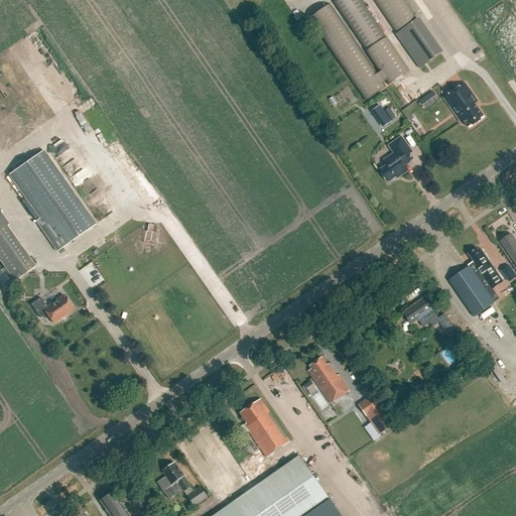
[(378,75),(331,4),(308,19),(365,101),(386,87),(384,82),(385,81),(388,86),(409,71),(362,0),(337,0),(333,3),(366,51),(365,52),(380,73),(378,75)]
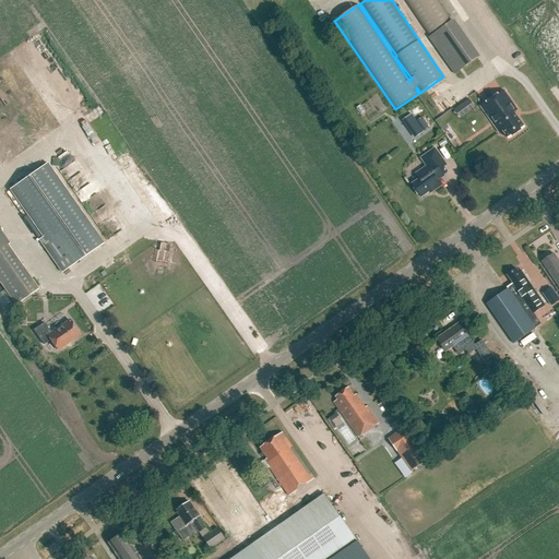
[(403,0),(433,45),(436,44),(460,80),(488,61),(458,15),(451,20),(437,0),(403,0)]
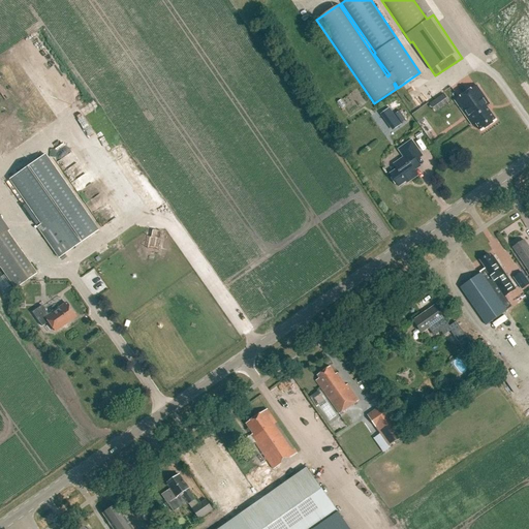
[(476,124),(481,132),(497,121),(487,106),(490,104),(476,86),(455,101),(472,126),(476,124)]
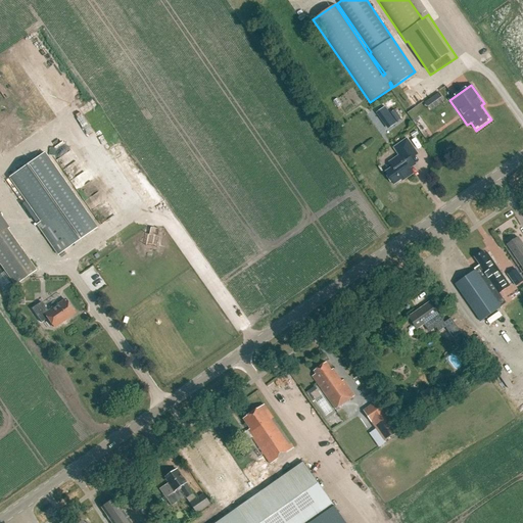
[(430,98),(436,106),(446,99),(440,91),(430,98)]
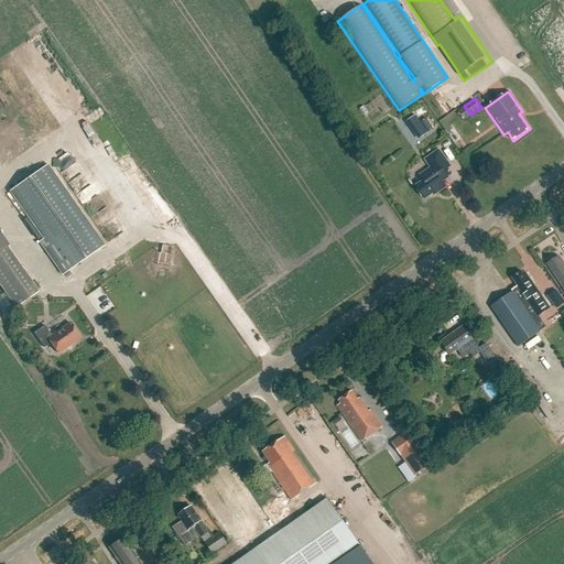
[(423,127),(414,133),(419,139),(427,133),(423,127)]
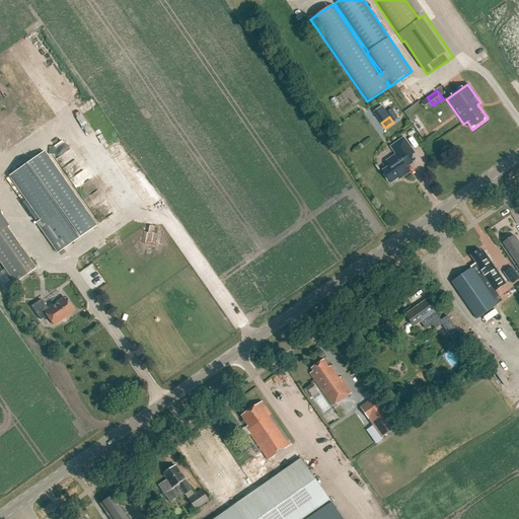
[(382,170),(391,183),(401,175),(402,177),(411,172),(406,167),(413,163),(406,155),(413,151),(403,138),(393,145),(398,153),(386,161),(389,166),(382,170)]
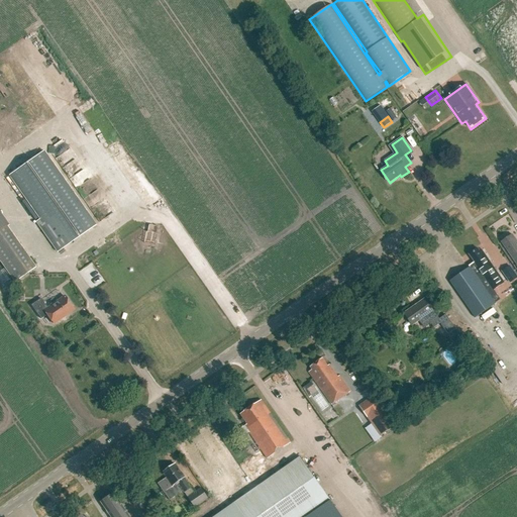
[(9,176),(42,224),(39,226),(57,252),(95,225),(43,151),(9,176)]
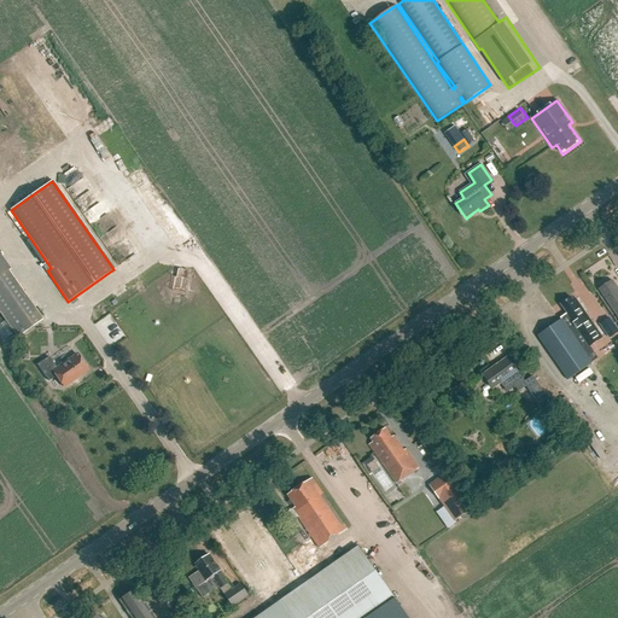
[(0,313),(11,328),(17,337),(42,320),(0,260),(0,313)]
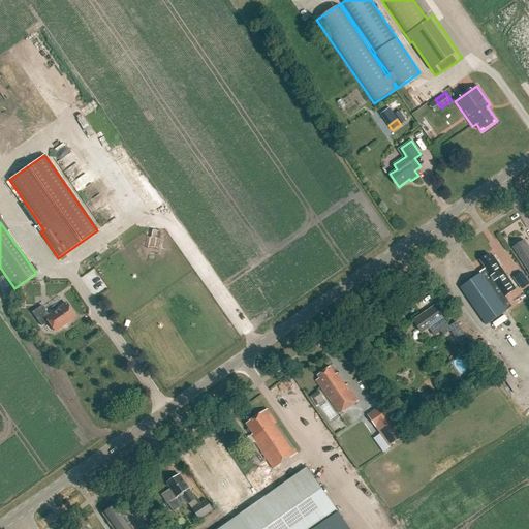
[(528,248),(524,241),(515,247),(520,254),(519,255),(528,270),(528,248)]
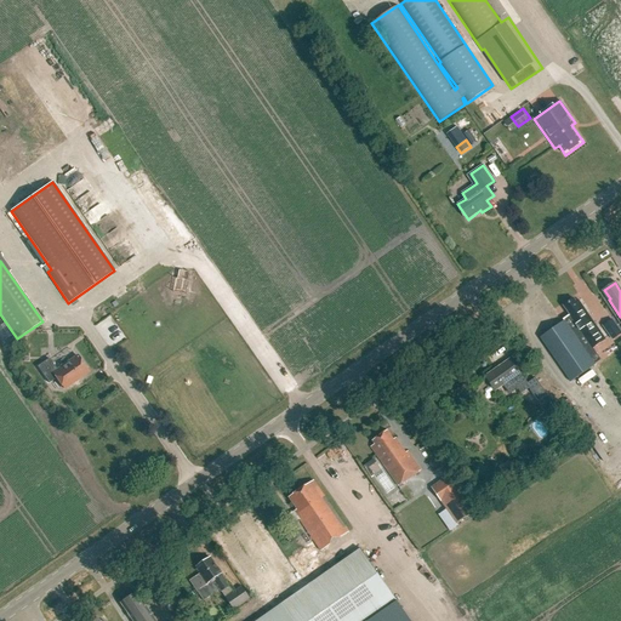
[(564,322),(594,364),(602,360),(586,339),(598,330),(579,301),(576,303),(574,300),(564,306),(571,317),(570,317),(571,318),(564,322)]
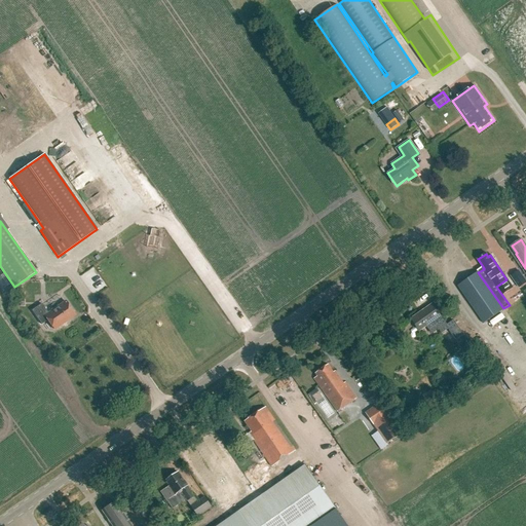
[(525,276),(521,269),(513,275),(521,289),(525,285),(525,276)]
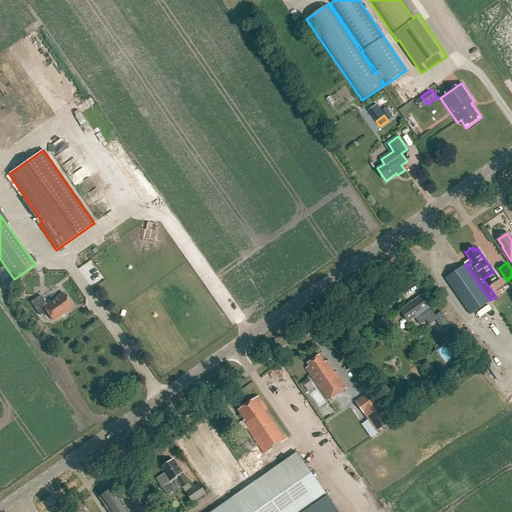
[(446,278),(471,315),(491,301),(490,300),(465,265),(446,278)]
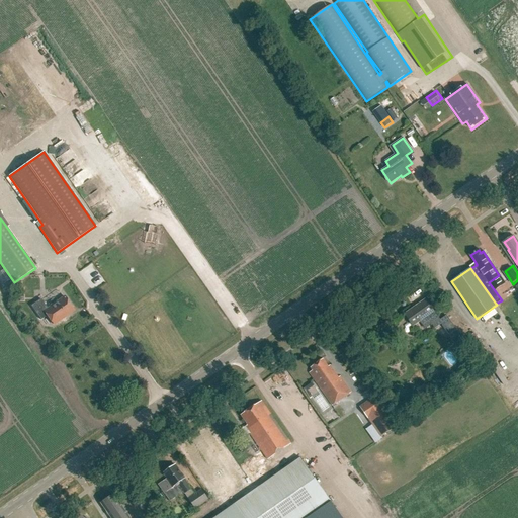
[(47,316),(54,325),(74,311),(64,296),(48,309),(40,299),(30,306),(40,320),(47,316)]
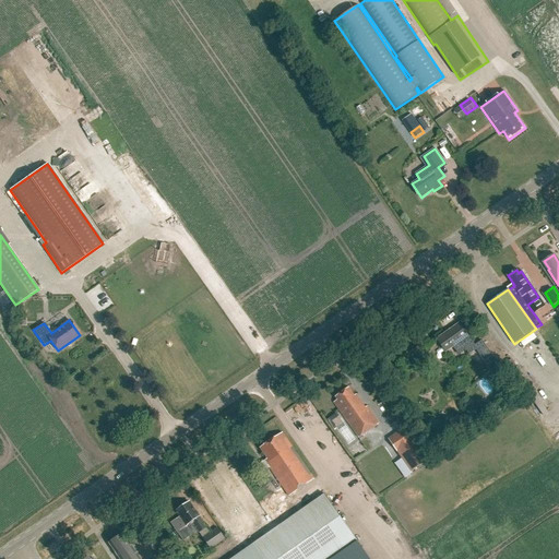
[(453,347),(459,354),(474,344),(460,323),(437,339),(445,353),(453,347)]
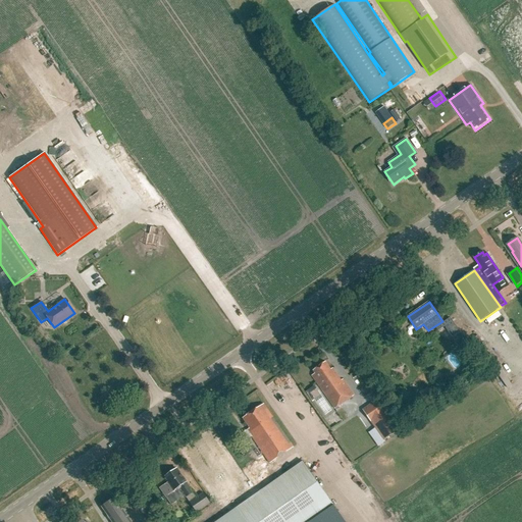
[(474,338),(479,347),(483,344),(478,335),(474,338)]
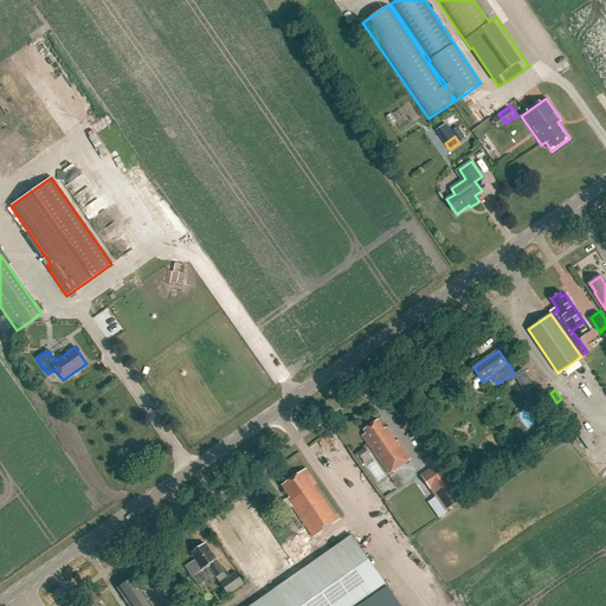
[(545,417),(550,425),(558,419),(552,411),(545,417)]
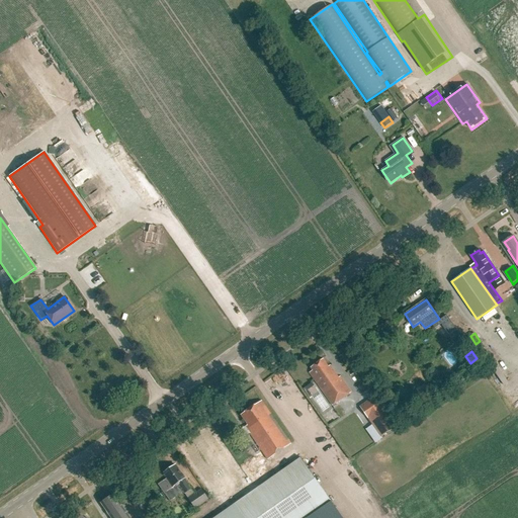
[(313,370),(310,372),(332,406),(351,393),(340,376),(339,377),(330,365),(328,367),(323,359),(311,367),(313,370)]
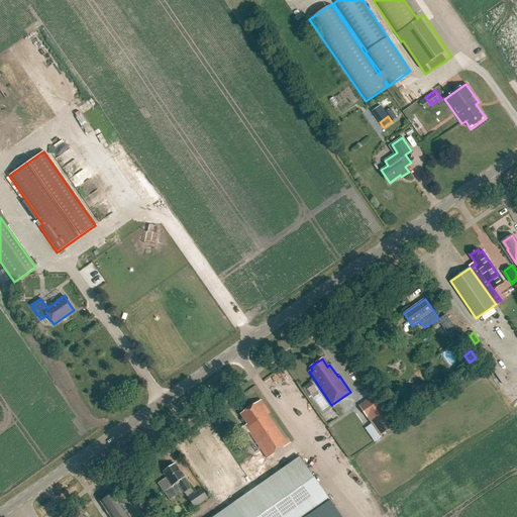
[(365,388),(370,395),(375,392),(369,385),(365,388)]
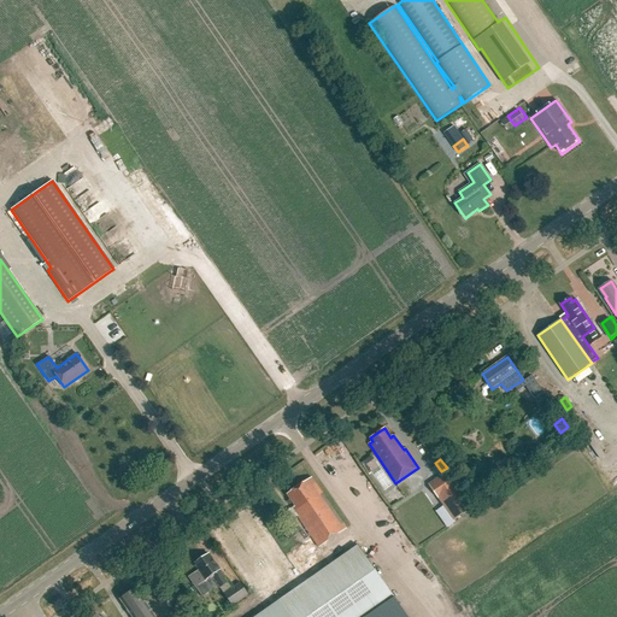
[(392,483),(383,469),(376,472),(385,487),(392,483)]
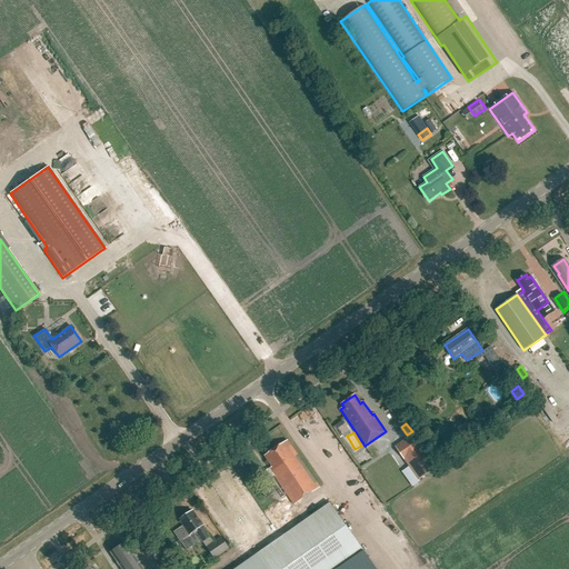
[(398,450),(419,480),(437,467),(416,437),(398,450)]
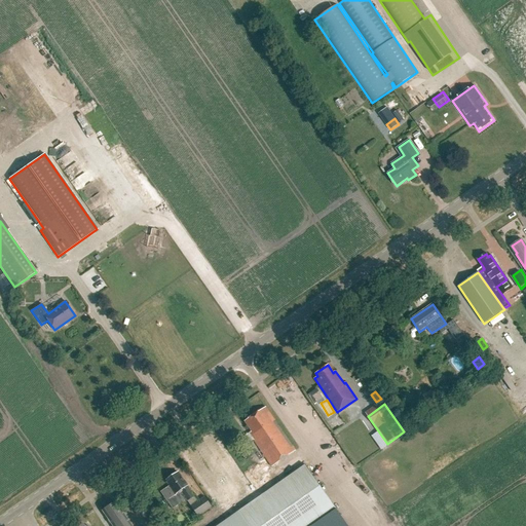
[(254,440),(272,466),(295,451),(265,407),(245,421),(252,431),(250,433),(255,440),(254,440)]
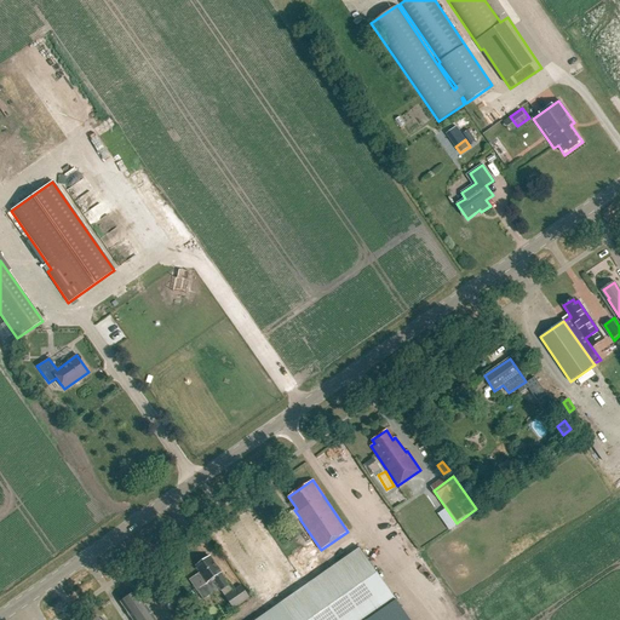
[(365,619),(395,598),(360,549),(311,583),(271,610),(257,619),(365,619)]
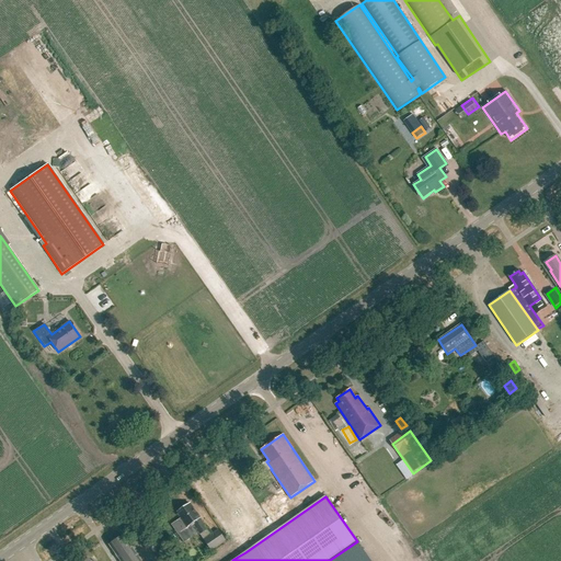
[(204,540),(212,551),(226,541),(218,530),(210,535),(207,529),(199,518),(190,504),(178,512),(182,518),(173,525),(179,533),(193,524),(201,535),(204,540)]
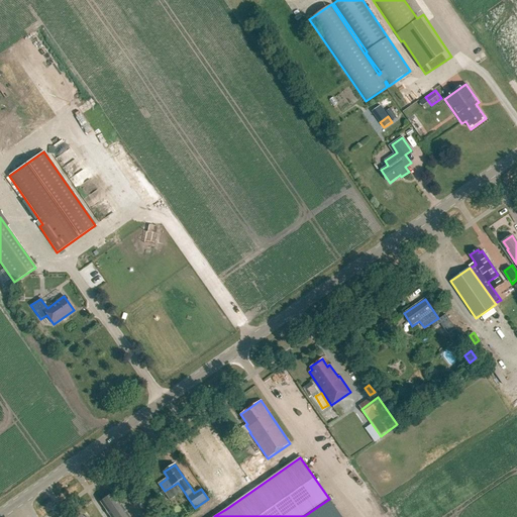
[(105,510),(105,512),(107,515),(109,515),(109,516),(128,516),(112,494),(111,495),(109,494),(107,496),(107,498),(100,502),(105,510)]
